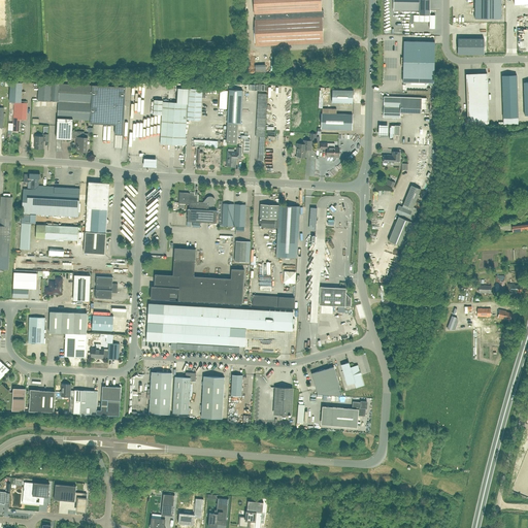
[(322,17),(324,17),(323,10),(322,10),(321,0),(253,0),(254,13),(255,13),(255,20),(256,45),(323,42),(322,17)]
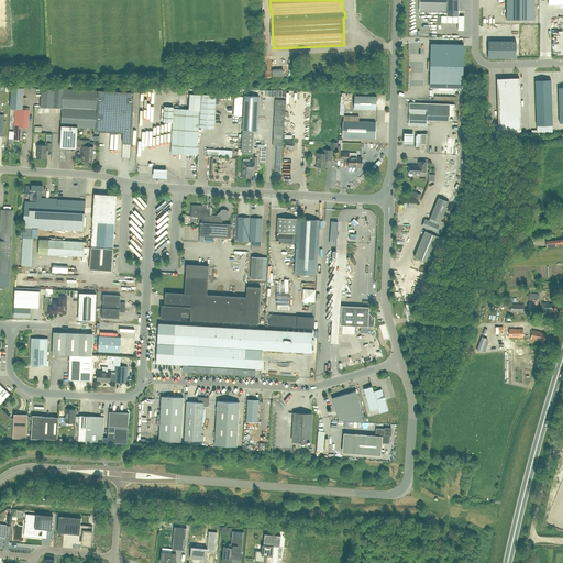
[(446,15),(457,15),(457,0),(419,0),(420,11),(446,11),(446,15)]
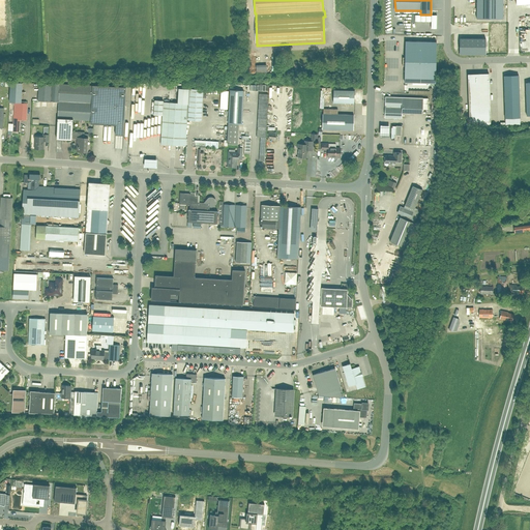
[(476,0),(476,19),(503,19),(502,0),(476,0)]
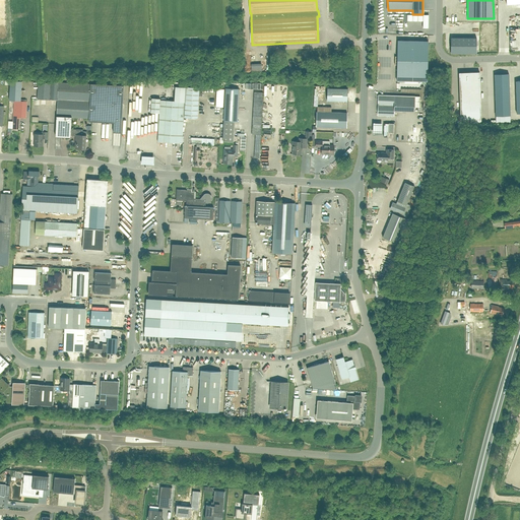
[(476,38),(451,38),(451,53),(476,54),(476,38)]
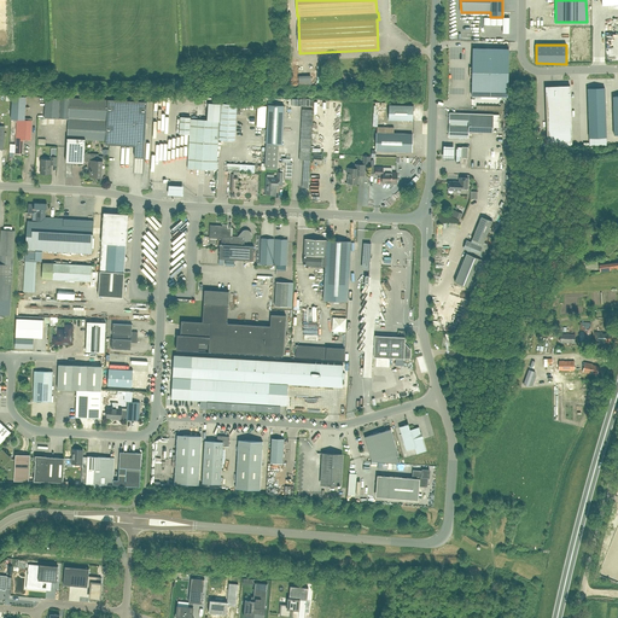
[(508,48),(472,48),(472,97),(508,97),(508,48)]
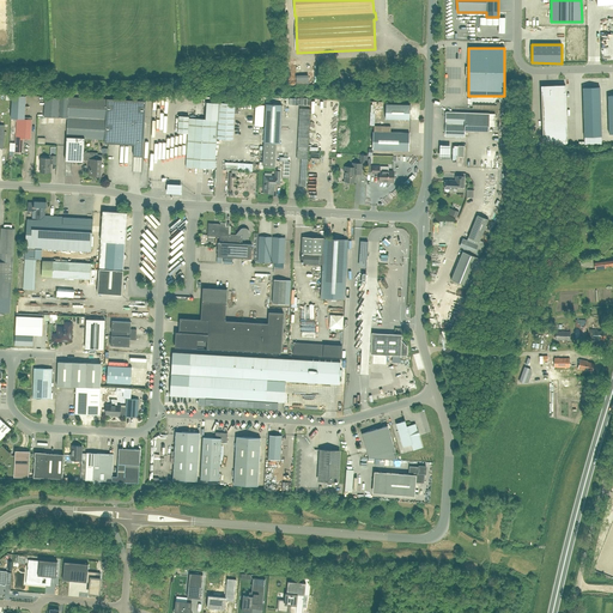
[(541,86),(542,141),(568,140),(565,85),(541,86)]
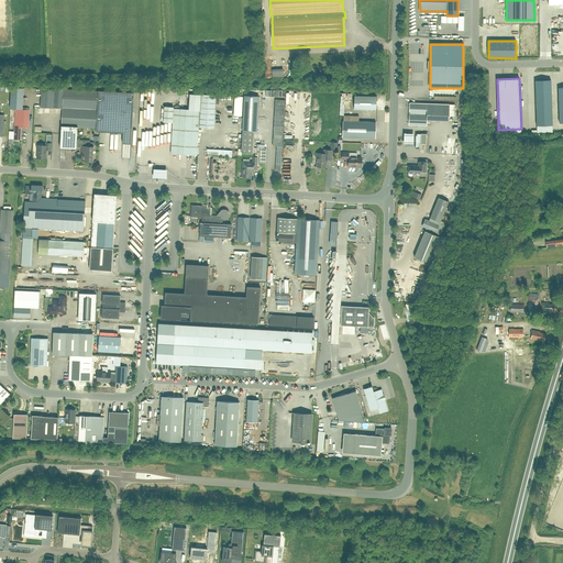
[(551,80),(534,80),(537,125),(552,125),(551,80)]
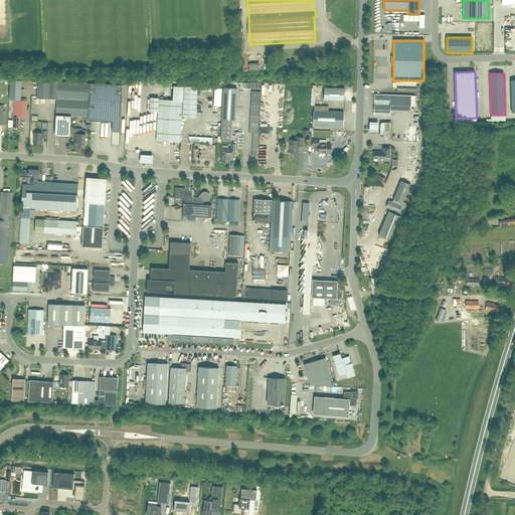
[(10,79),(10,83),(9,99),(14,100),(13,116),(13,119),(13,120),(13,128),(19,128),(19,117),(25,117),(26,101),(21,100),(22,80),(10,79)]
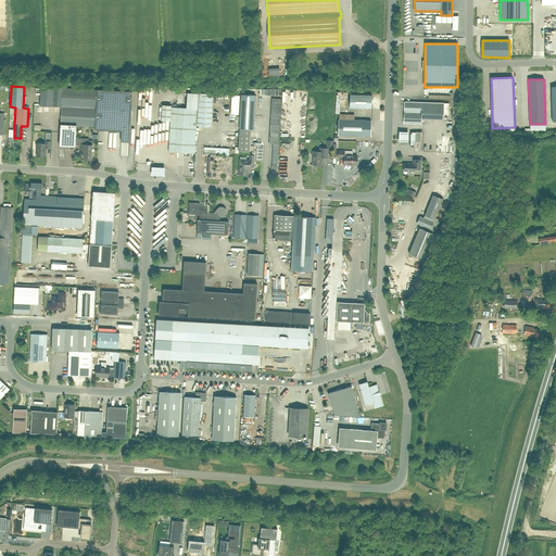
[(60,146),(64,146),(76,147),(76,144),(81,146),(80,159),(91,160),(92,141),(89,140),(89,139),(76,138),(77,125),(95,126),(97,90),(54,88),(54,89),(41,88),(40,105),(62,108),(60,146)]
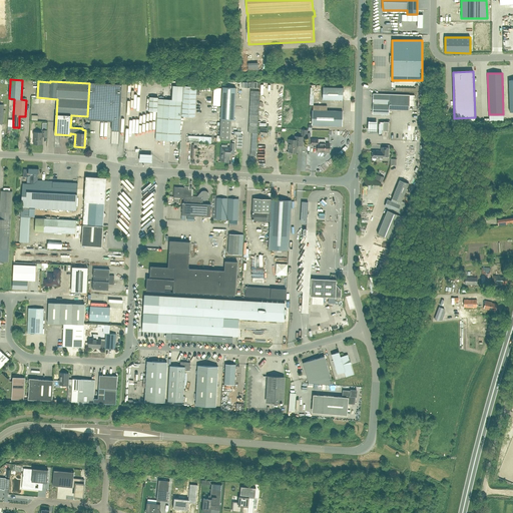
[(89,83),(87,116),(87,120),(112,122),(111,131),(119,131),(122,85),(89,83)]
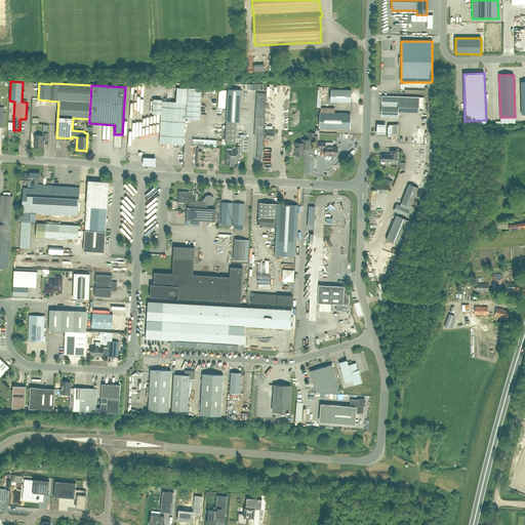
[(152,114),(161,114),(159,144),(184,145),(187,103),(188,88),(174,87),(174,90),(176,90),(175,103),(162,102),(162,99),(153,99),(152,114)]
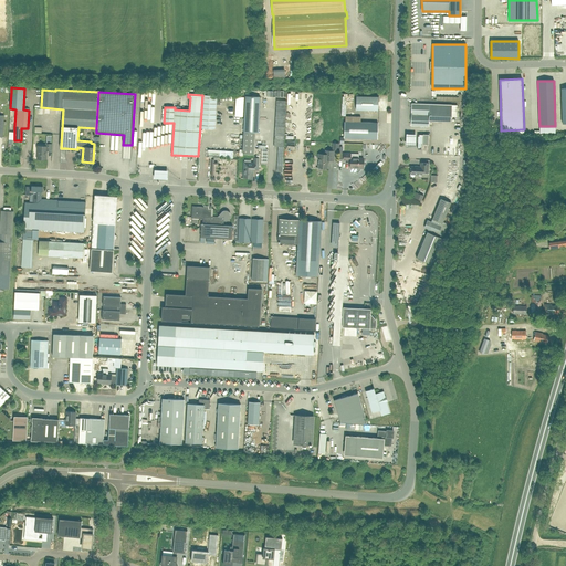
[(217,96),(202,95),(200,128),(215,129),(217,96)]
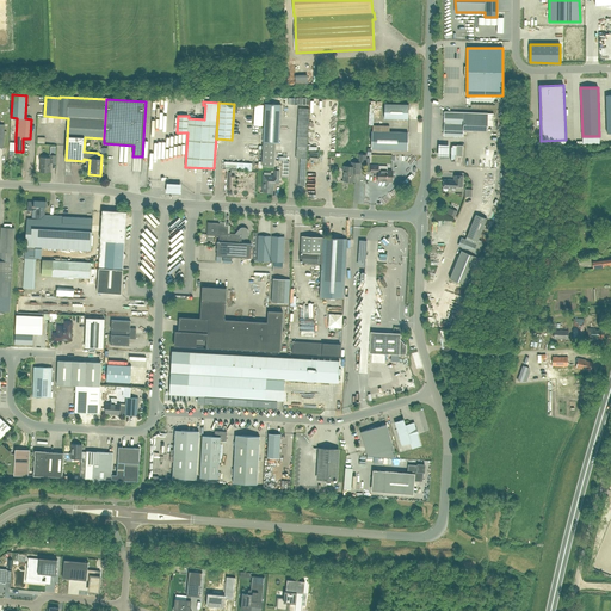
[(261,166),(273,166),(275,142),(279,143),(281,105),(265,104),(261,166)]
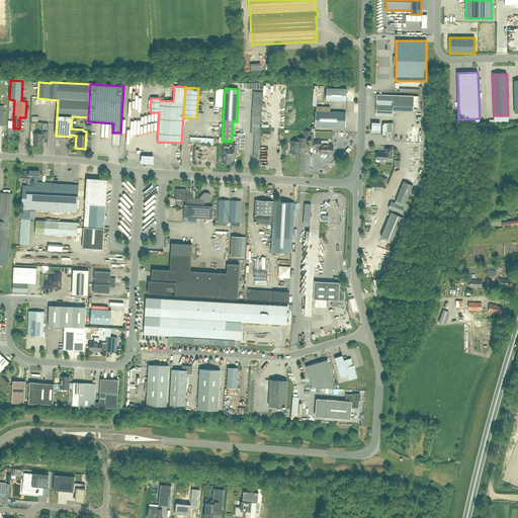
[(326,100),(346,101),(346,89),(326,88),(326,100)]
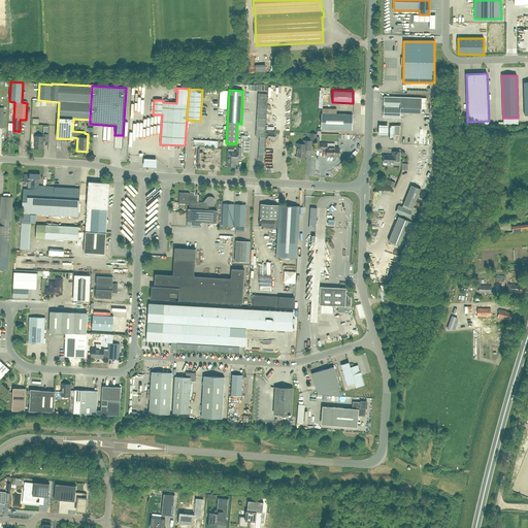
[(421,113),(421,108),(426,109),(427,98),(422,98),(384,96),(383,118),(400,118),(400,112),(421,113)]
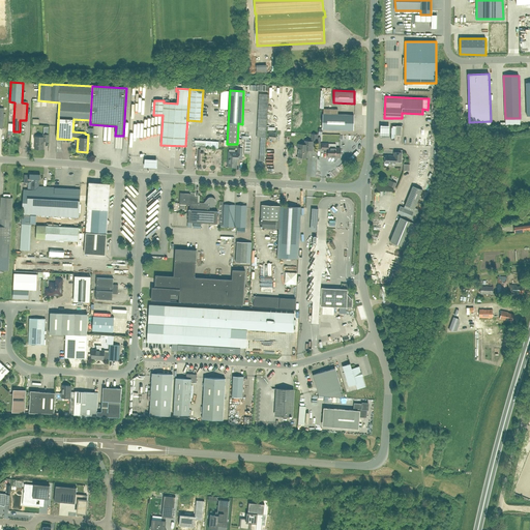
[(322,129),(353,130),(354,115),(323,114),(322,129)]
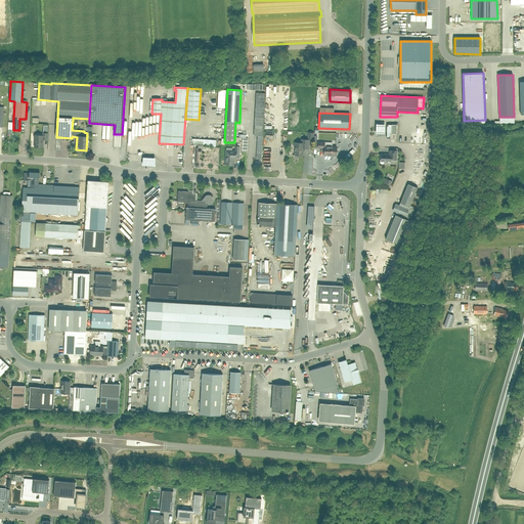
[(387,125),(386,138),(390,138),(390,134),(396,134),(397,125),(392,124),(392,125),(387,125)]
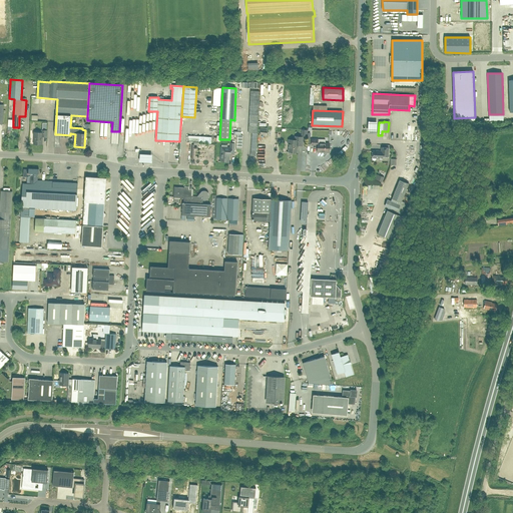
[(378,123),(368,123),(368,133),(377,133),(378,123)]
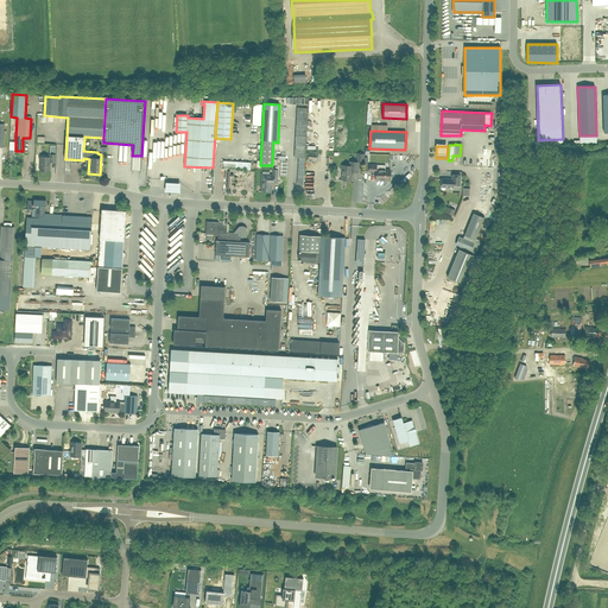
[(50,154),(50,157),(40,157),(40,171),(50,171),(51,162),(56,162),(56,154),(50,154)]
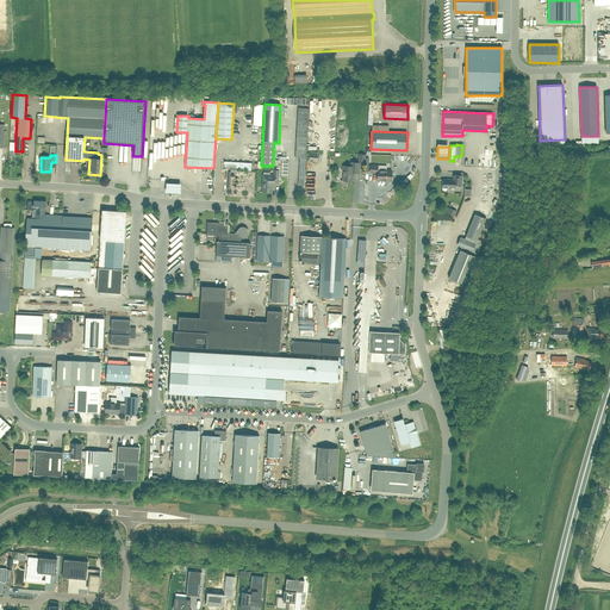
[(353,173),(359,173),(360,163),(350,162),(350,167),(343,166),(342,172),(343,172),(343,180),(353,181),(353,173)]
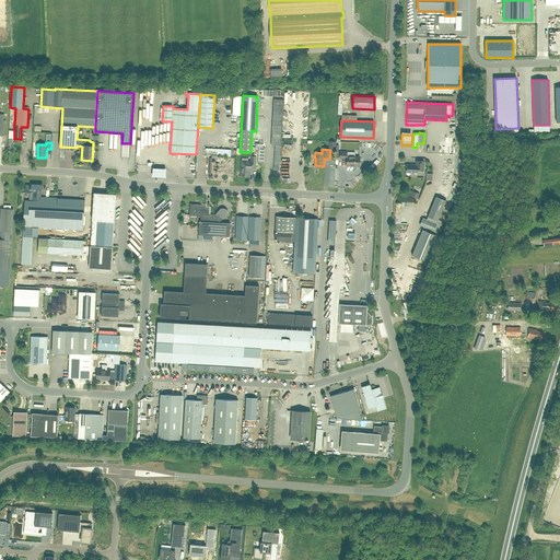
[(346,166),(359,166),(359,156),(354,156),(347,155),(347,152),(340,152),(340,159),(347,159),(346,166)]
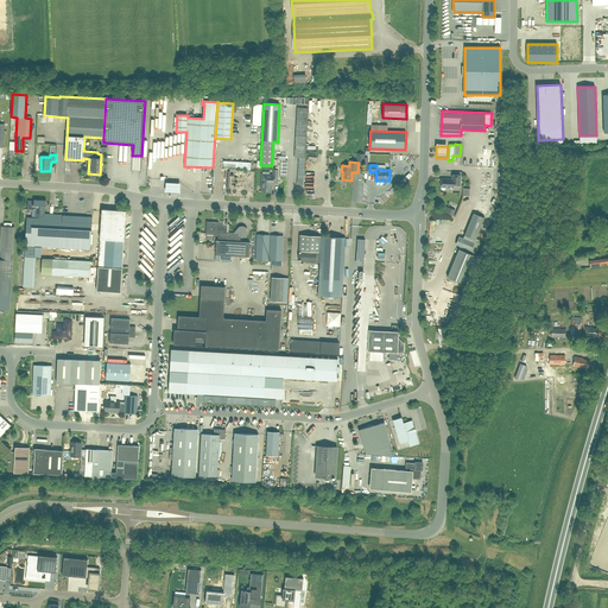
[(263,175),(263,179),(261,191),(271,191),(271,183),(277,183),(278,170),(273,170),(273,175),(263,175)]
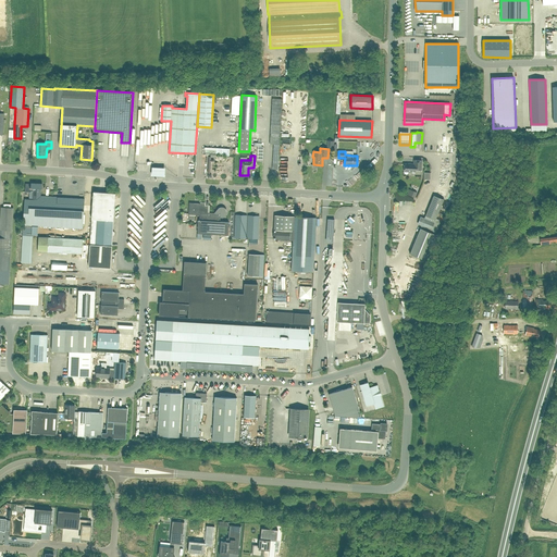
[(421,170),(422,160),(413,160),(413,164),(404,163),(404,172),(416,172),(416,170),(421,170)]
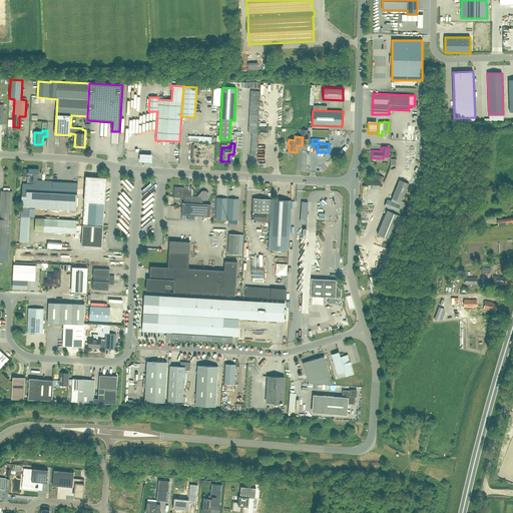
[(139,152),(139,161),(152,161),(152,153),(139,152)]
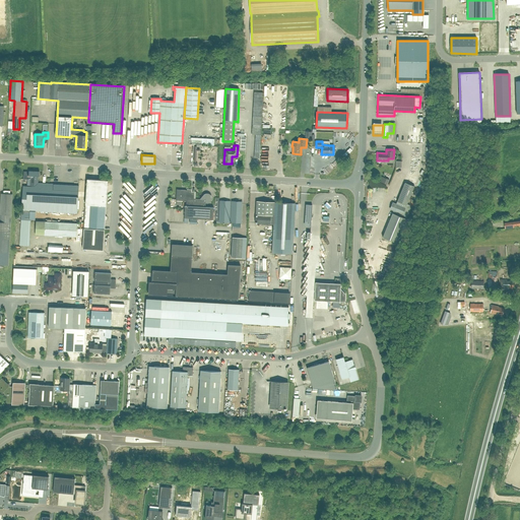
[(38,176),(40,176),(40,171),(29,171),(29,172),(24,172),(23,179),(30,179),(29,186),(23,186),(21,210),(19,245),(29,246),(31,210),(77,213),(78,191),(78,185),(53,184),(38,183),(38,176)]
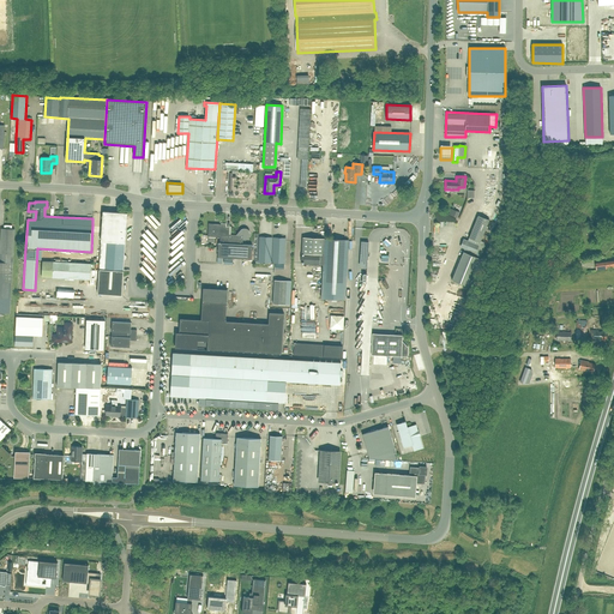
[(101,241),(97,294),(121,295),(124,271),(127,212),(103,211),(101,241)]
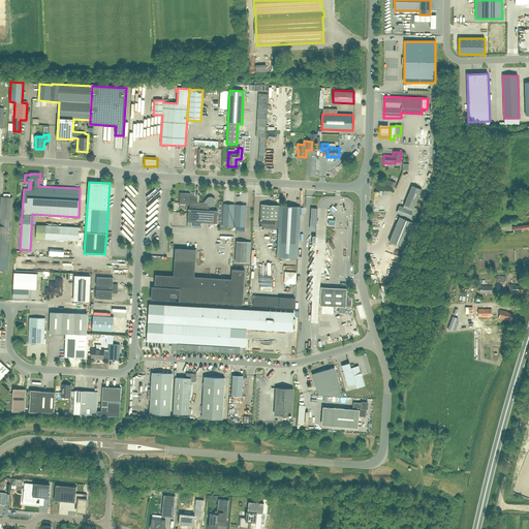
[(124,184),(135,196),(137,195),(126,183),(124,184)]
